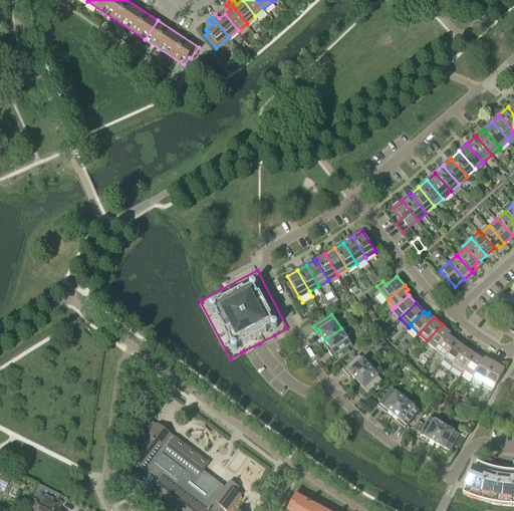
[(442,324),(427,340),(436,348),(450,331),(442,324)]
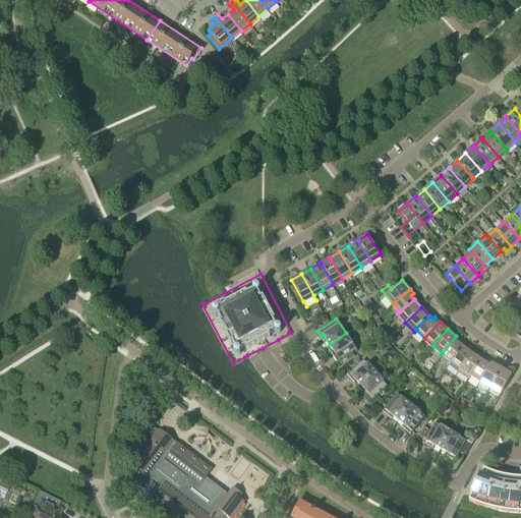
[(355,347),(346,333),(330,344),(336,353),(333,354),(337,360),(345,354),(348,359),(355,354),(352,350),(355,347)]
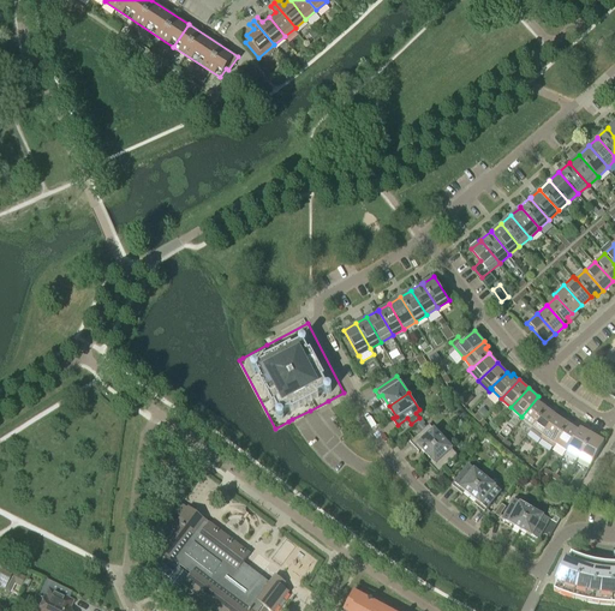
[(521,417),(532,425),(547,407),(542,403),(544,401),(538,396),(521,417)]
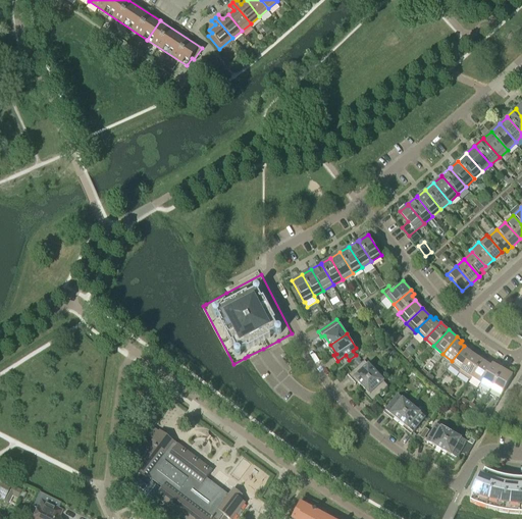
[(452,361),(450,363),(460,371),(472,353),(464,346),(452,361)]
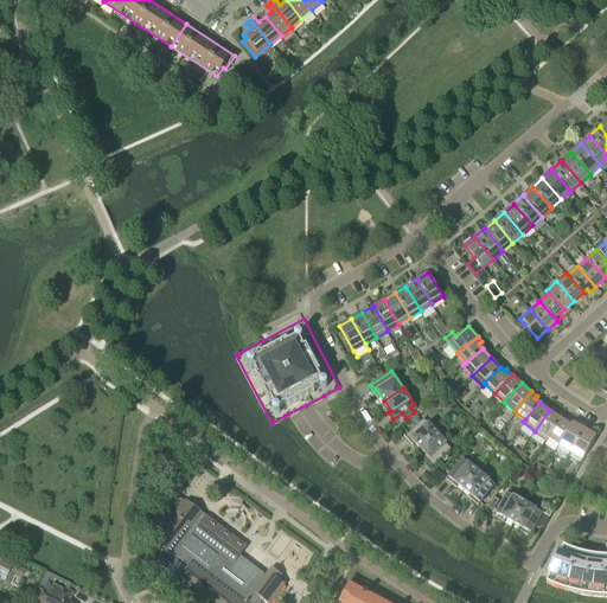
[(452,408),(457,412),(461,408),(457,403),(452,408)]
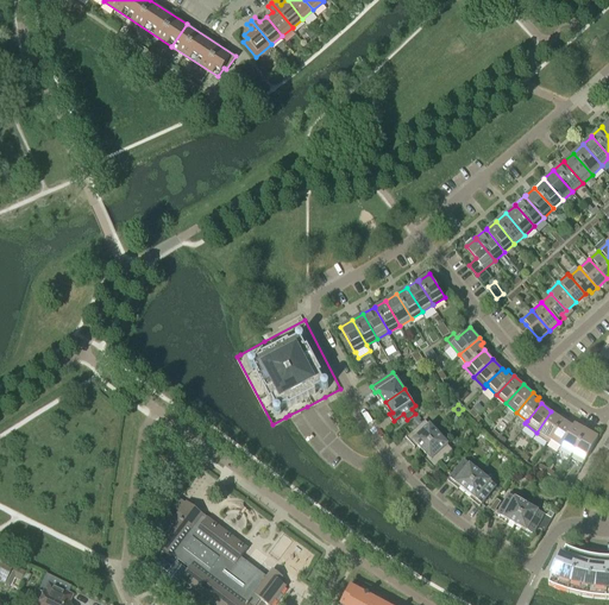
[(563,418),(551,411),(537,433),(548,441),(550,438),(563,418)]
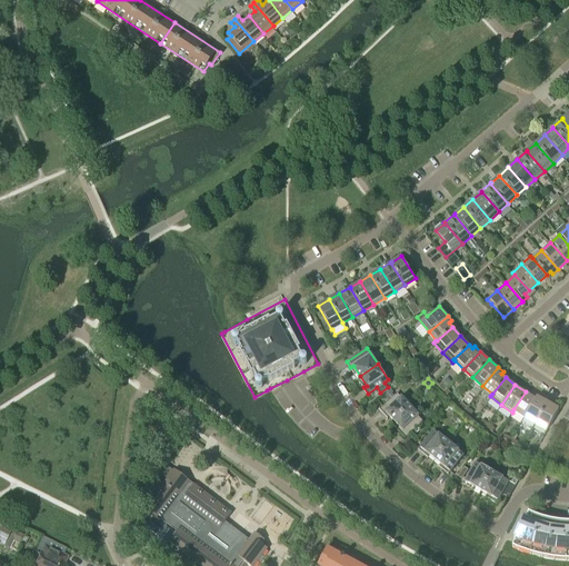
[(395,419),(410,405),(397,390),(379,407),(383,413),(386,410),(395,419)]
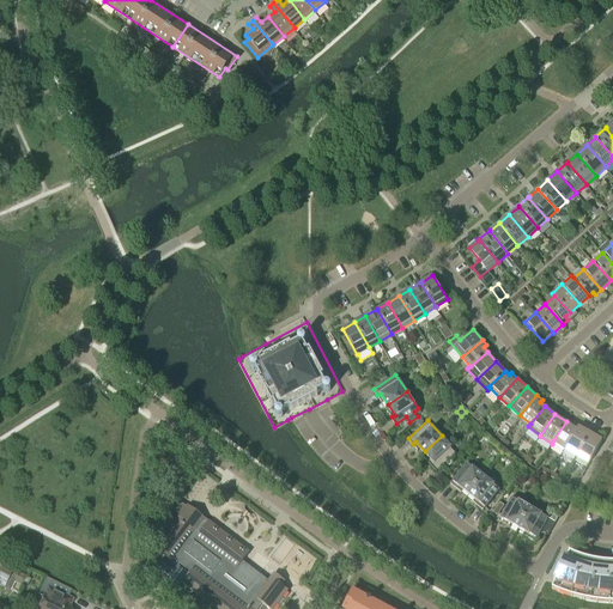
[(570,424),(566,421),(553,440),(565,448),(578,425),(572,421),(570,424)]
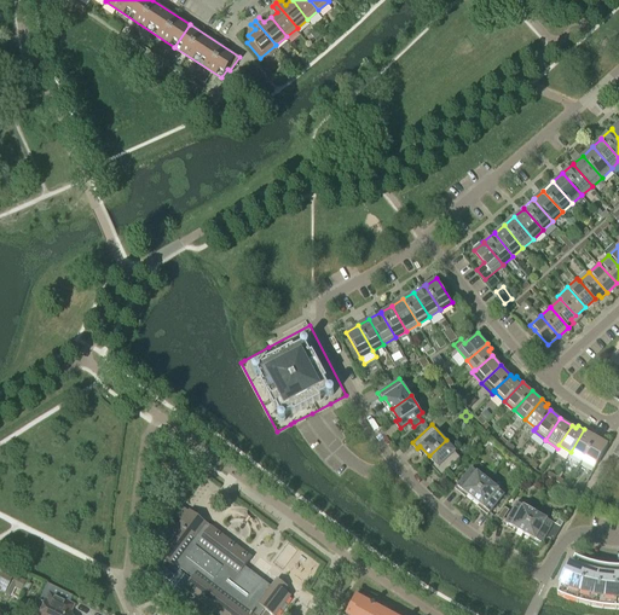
[(584,429),(571,452),(583,459),(596,436),(584,429)]
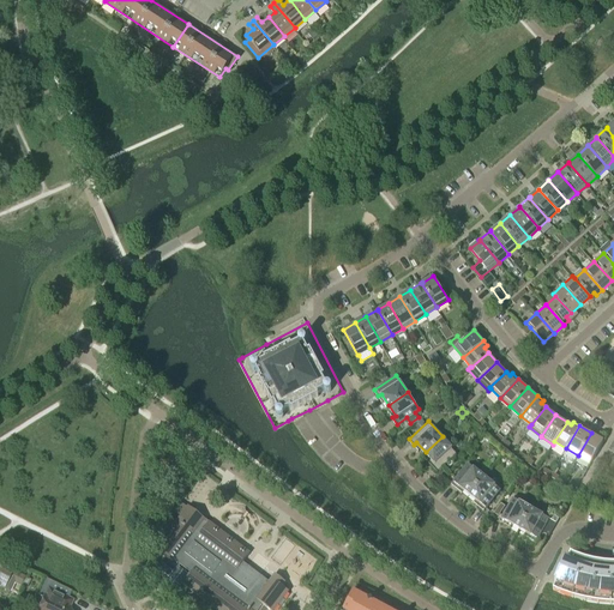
[(602,439),(591,433),(578,456),(589,461),(602,439)]
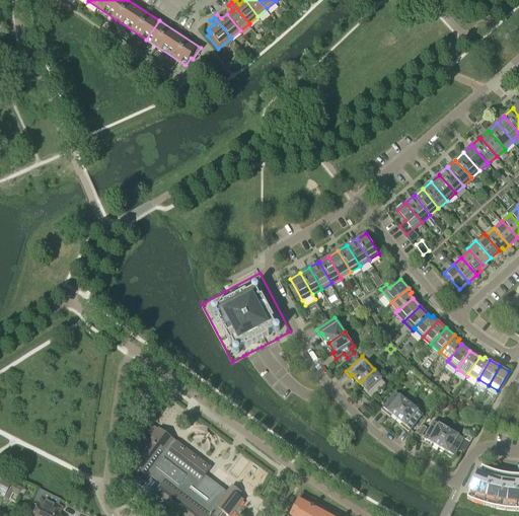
[(385,382),(374,369),(360,382),(367,390),(365,392),(369,397),(385,382)]
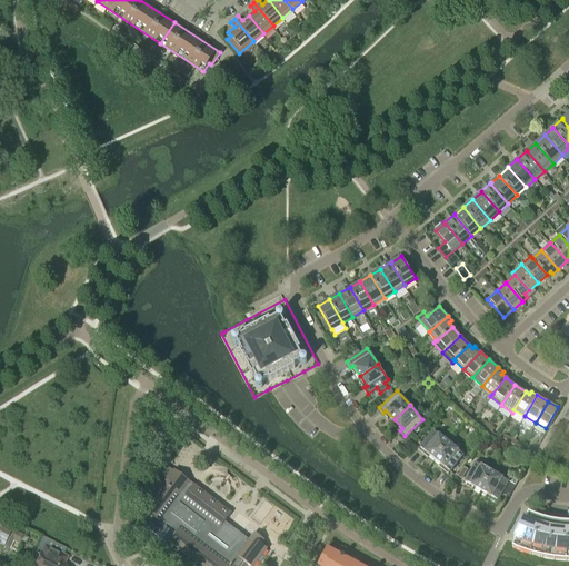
[(435,457),(448,440),(433,429),(418,448),(423,453),(426,450),(435,457)]
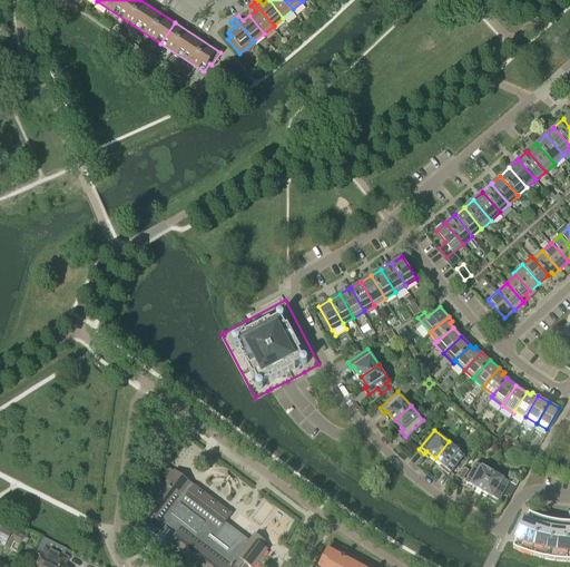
[(464,453),(449,441),(435,458),(445,466),(443,468),(449,472),(464,453)]
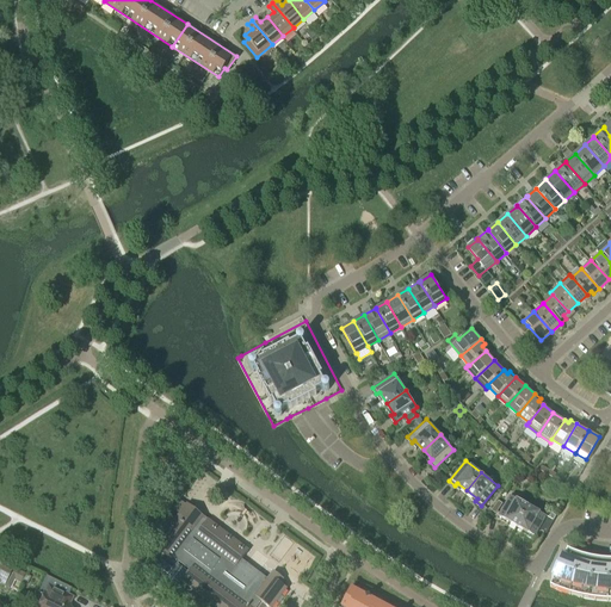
[(539,485),(548,490),(551,484),(543,479),(539,485)]
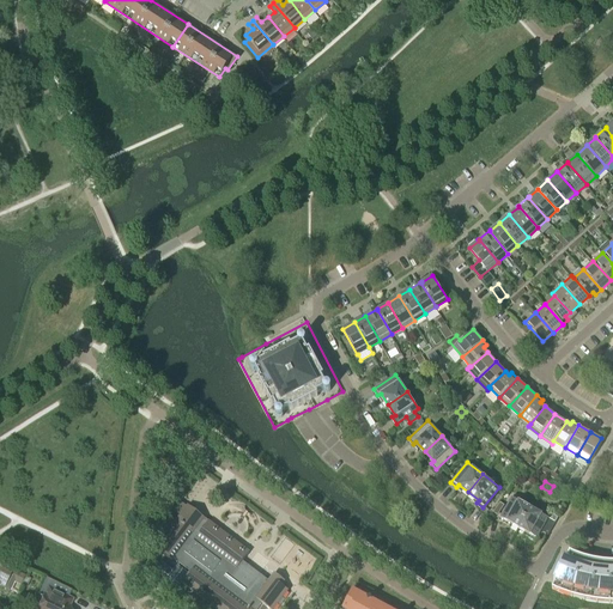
[(519,525),(529,506),(511,495),(498,519),(505,523),(508,519),(519,525)]
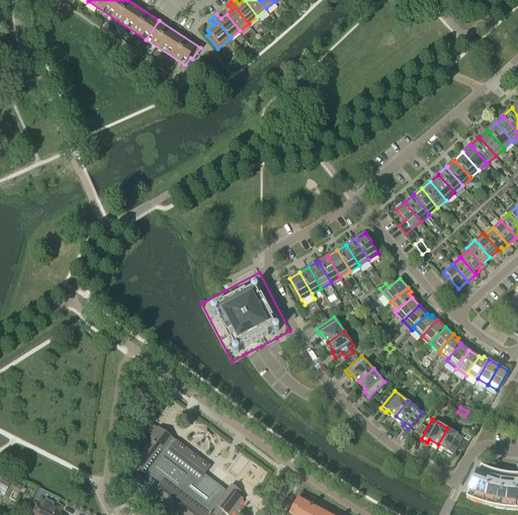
[(210,464),(159,425),(152,434),(132,461),(136,464),(141,467),(146,471),(147,470),(161,482),(154,491),(185,514),(216,514),(220,511),(218,510),(221,507),(230,514),(244,497),(238,493),(241,489),(232,483),(227,489),(208,475),(207,477),(203,475),(210,464)]
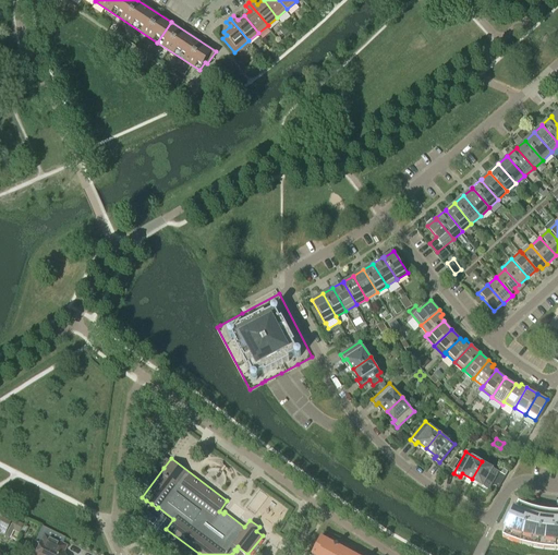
[(498,470),(482,461),(472,479),(482,485),(481,487),(486,491),(490,484),(495,483),(499,485),(506,474),(505,473),(508,469),(501,465),(498,470)]
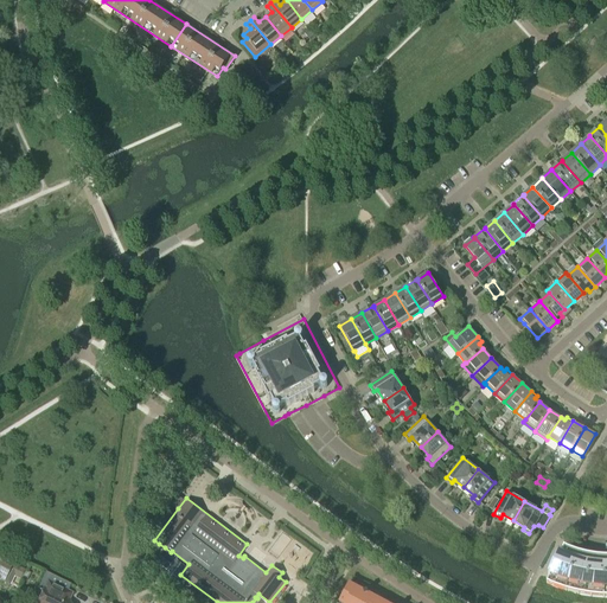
[(606,553),(606,555),(596,553),(587,552),(577,550),(573,547),(568,546),(563,544),(561,550),(558,549),(548,572),(550,572),(547,581),(558,585),(572,590),(585,592),(598,595),(606,594),(606,553)]
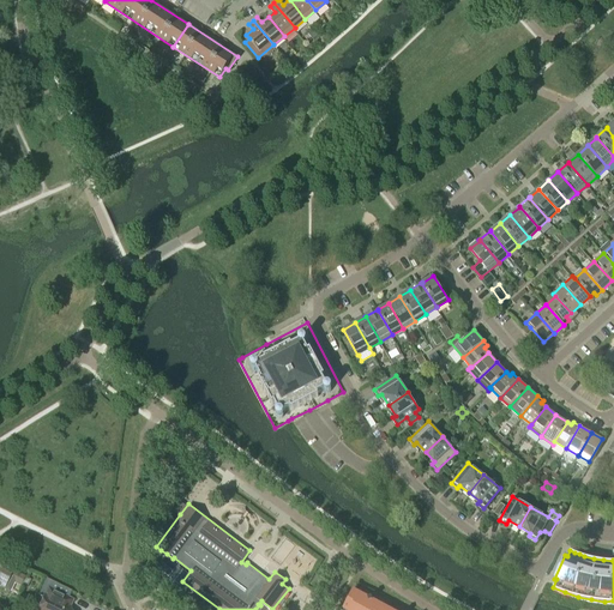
[(0,584),(10,589),(14,580),(24,585),(29,575),(0,561),(0,584)]
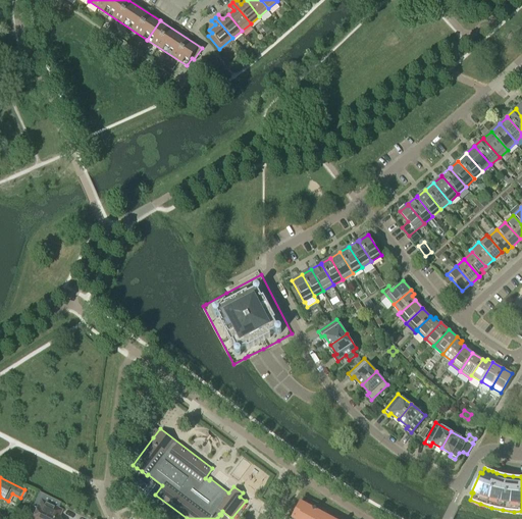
[(151,479),(147,484),(138,477),(126,491),(135,498),(146,506),(161,486),(151,479)]
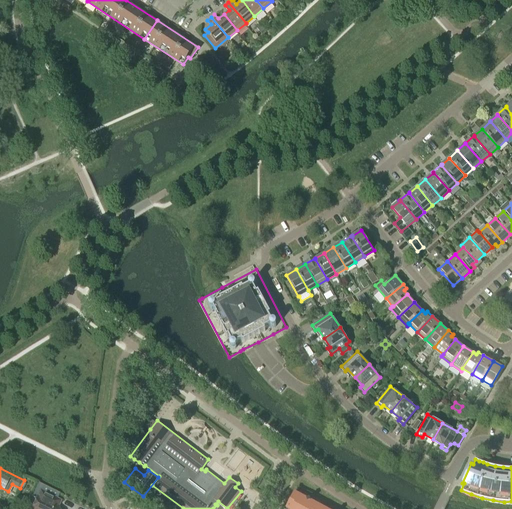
[(32,494),(36,496),(29,508),(59,508),(58,504),(55,505),(54,502),(57,496),(35,486),(32,494)]
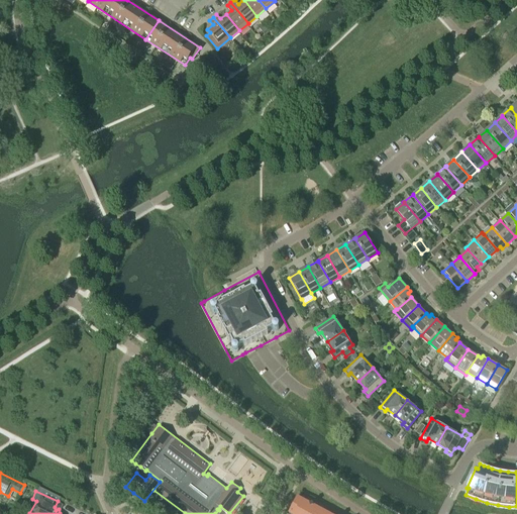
[(306,513),(312,502),(310,503),(298,497),(288,513),(306,513)]
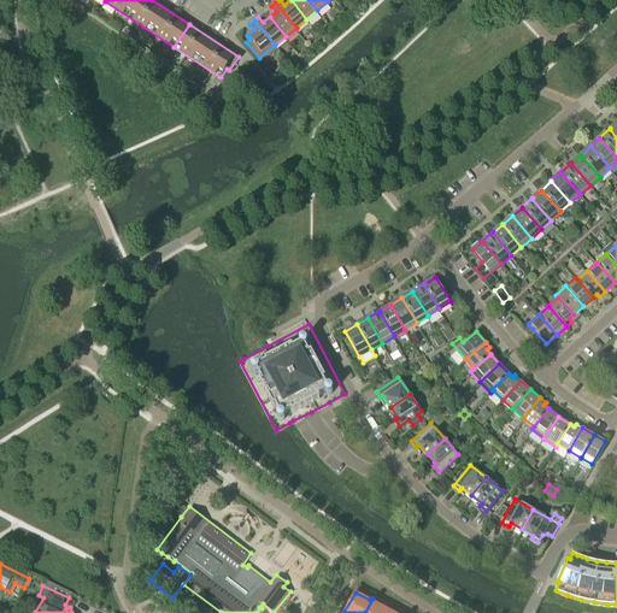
[(372,599),(365,612),(386,612),(388,609),(374,602),(372,599)]
